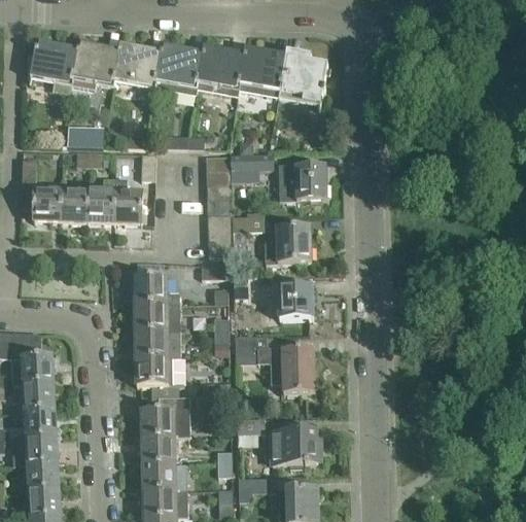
[(30,77),(53,81),(51,88),(70,91),(71,84),(77,49),(36,42),(34,55),(30,77)]
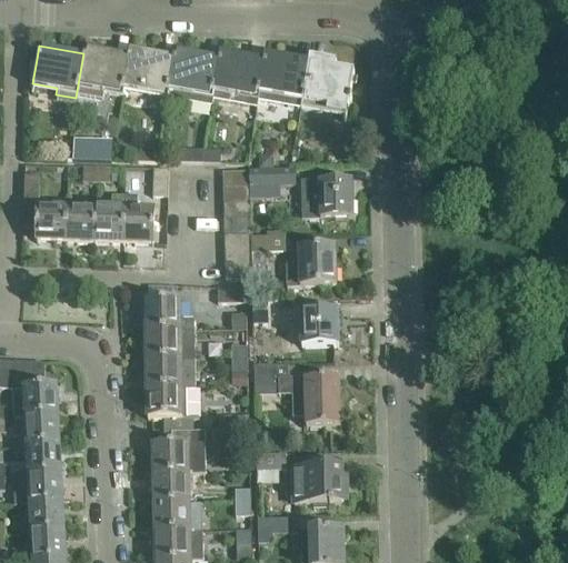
[(85,47),(83,53),(77,91),(102,96),(102,90),(122,93),(123,87),(122,87),(128,54),(85,47)]
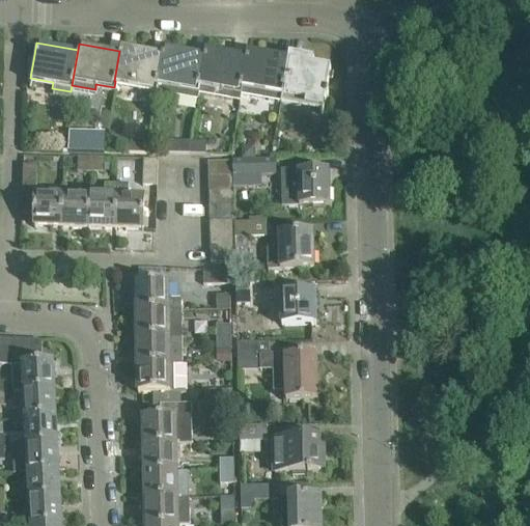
[(115,81),(156,88),(157,82),(162,52),(161,52),(120,45),(119,51),(114,81),(115,81)]
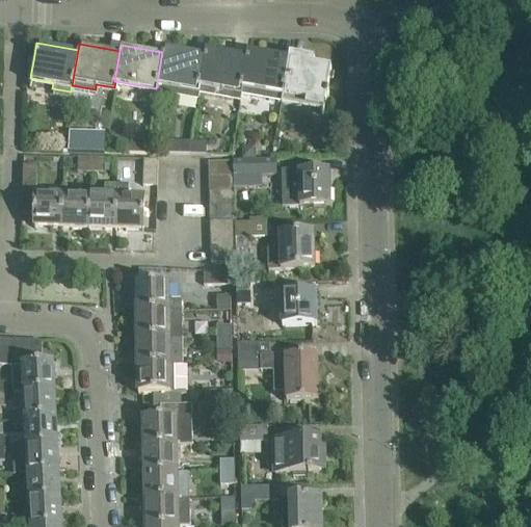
[(157,82),(156,88),(197,96),(198,89),(200,84),(198,83),(205,54),(204,53),(162,46),(161,52),(162,52),(157,82)]
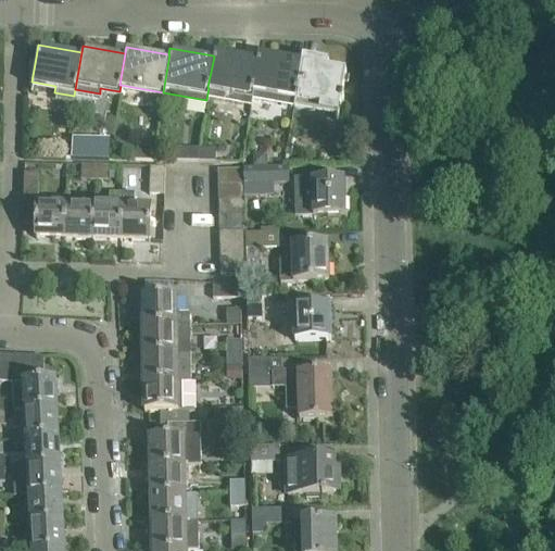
[(209,88),(207,94),(251,102),(252,96),(253,89),(252,89),(257,58),(257,57),(214,50),(213,55),(214,57),(207,87),(209,88)]
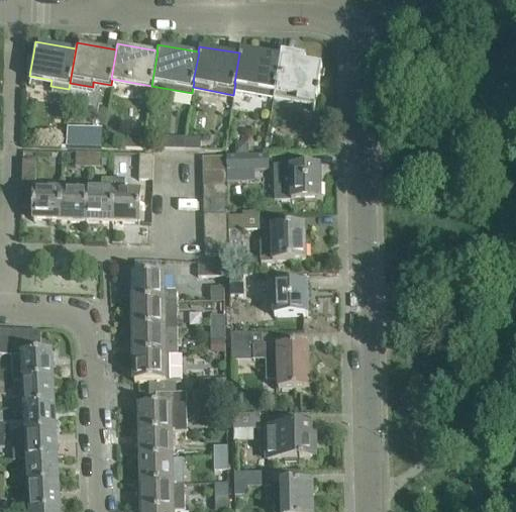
[(235,83),(234,89),(273,95),(280,55),(240,47),(239,53),(239,54),(234,83),(235,83)]
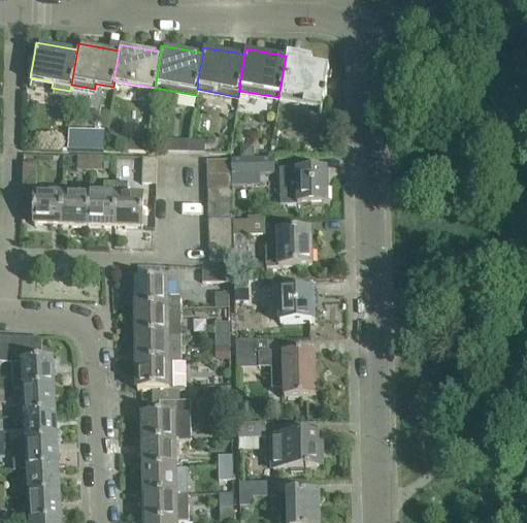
[(287,51),(286,56),(278,97),(321,105),(323,92),(325,93),(326,87),(324,87),(328,64),(310,61),(311,55),(287,51)]
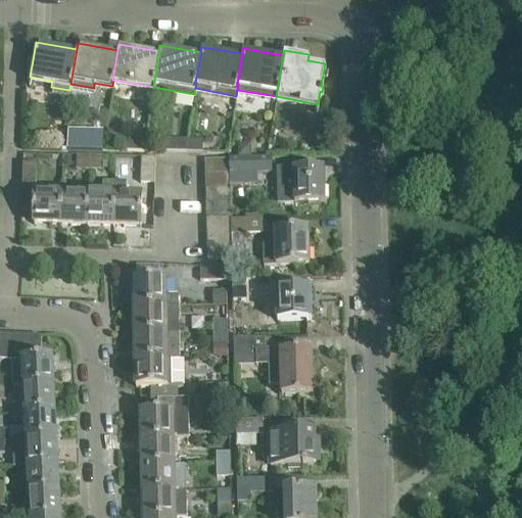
[(34,54),(26,52),(26,76),(30,77),(34,54)]
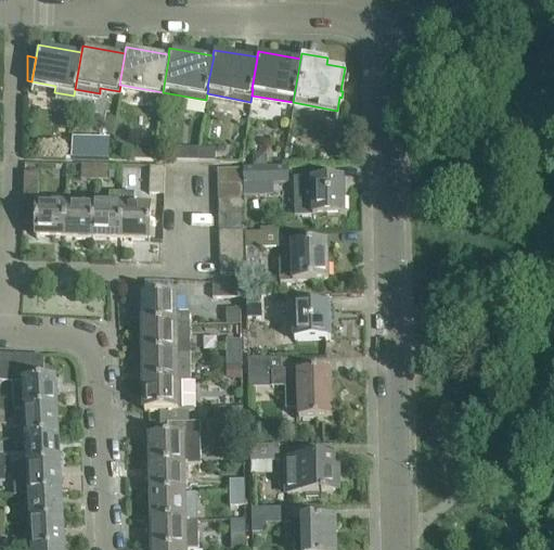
[(72,154),(107,154),(107,133),(73,133),(72,154)]
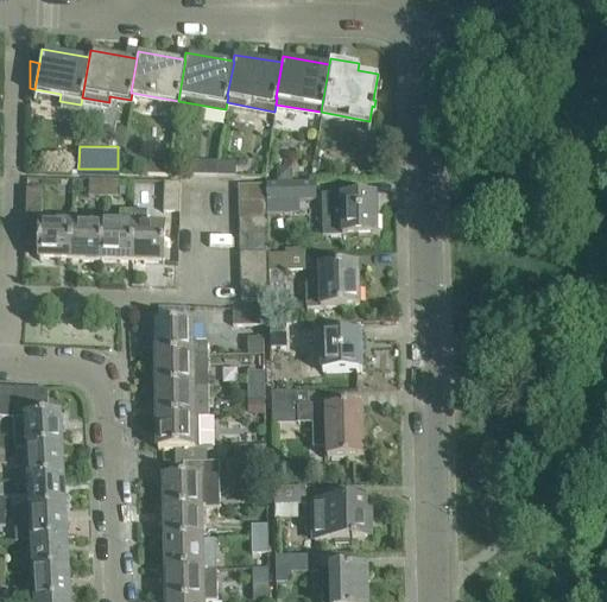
[(165,170),(168,159),(149,156),(146,170),(165,170)]
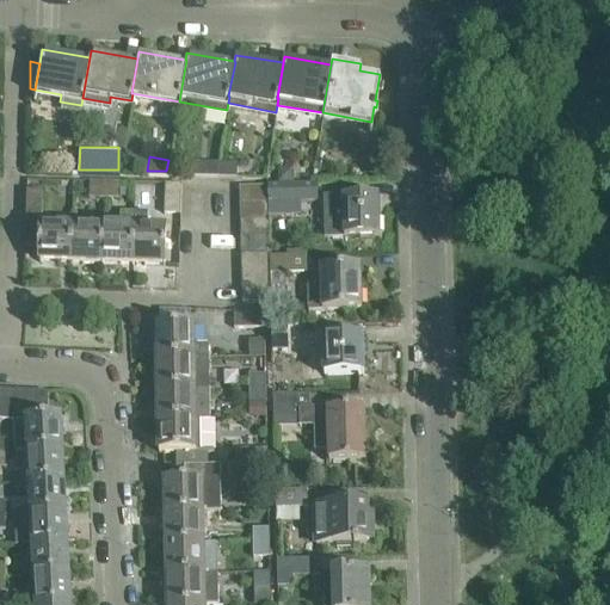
[(217,172),(219,158),(193,158),(193,172),(217,172)]
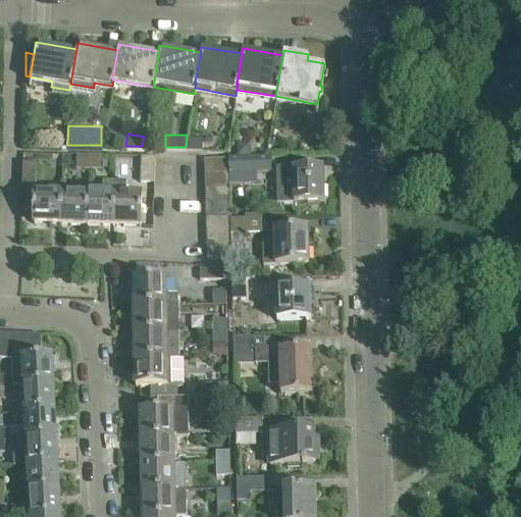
[(187,135),(186,147),(197,148),(202,148),(202,136),(187,135)]
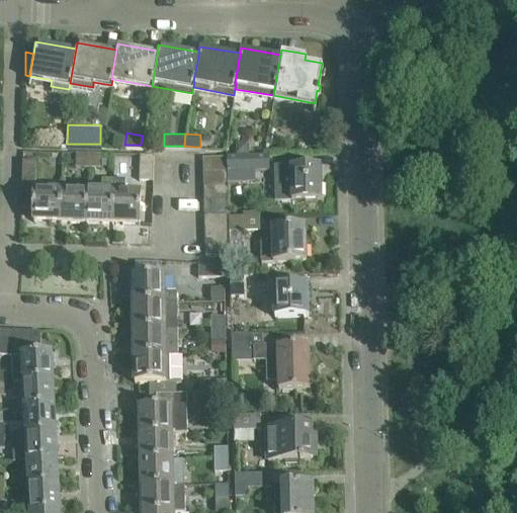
[(75,164),(87,164),(88,150),(75,150),(75,164)]
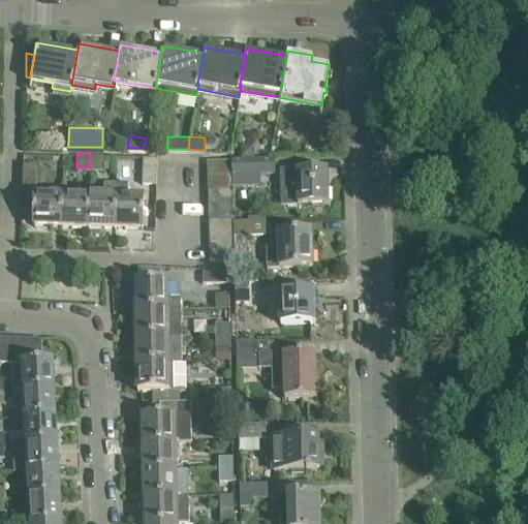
[(90,153),(89,167),(101,167),(101,153),(90,153)]
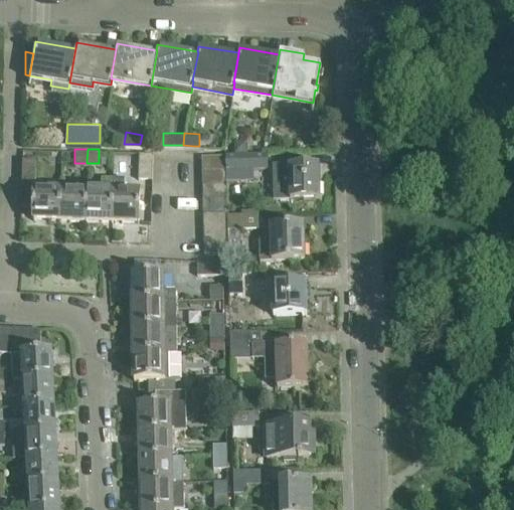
[(152,151),(138,150),(138,176),(151,176),(152,151)]
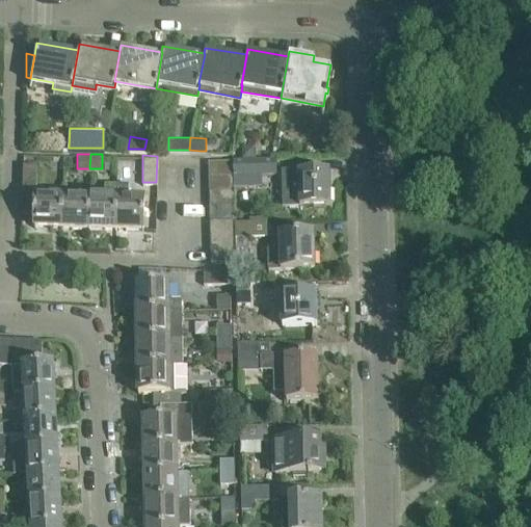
[(233,158),(233,173),(233,185),(242,185),(242,169),(262,169),(262,173),(275,172),(275,155),(233,156),(233,158)]
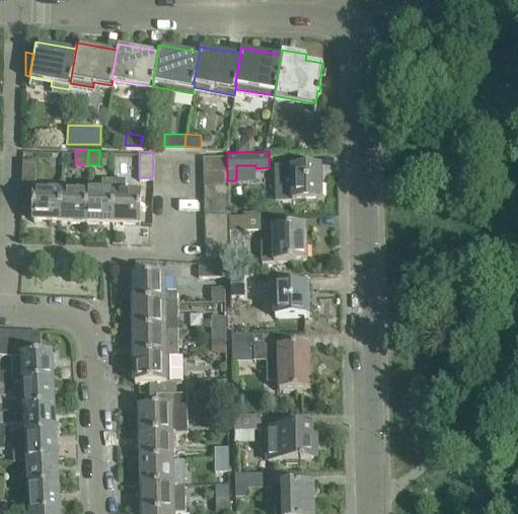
[(203,154),(203,168),(227,168),(227,165),(227,154),(203,154)]
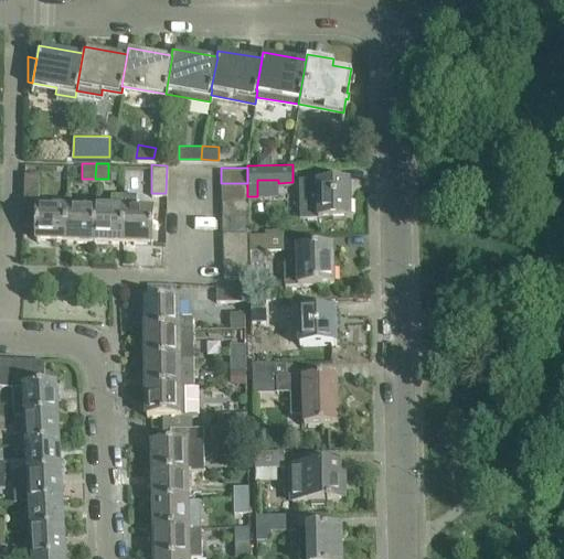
[(65,205),(38,204),(39,172),(23,172),(22,224),(35,224),(35,237),(65,238),(65,205)]
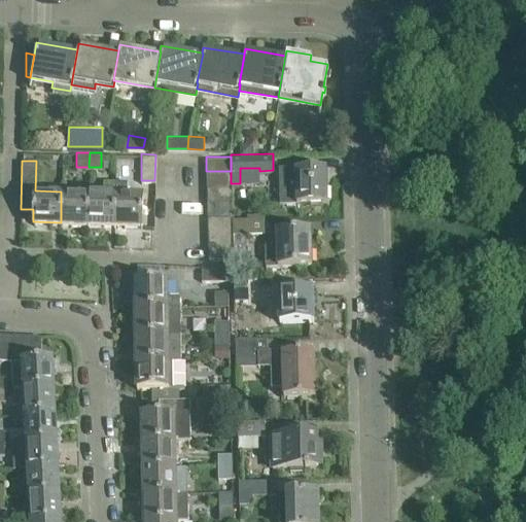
[(326,201),(325,166),(282,167),(283,202),(326,201)]
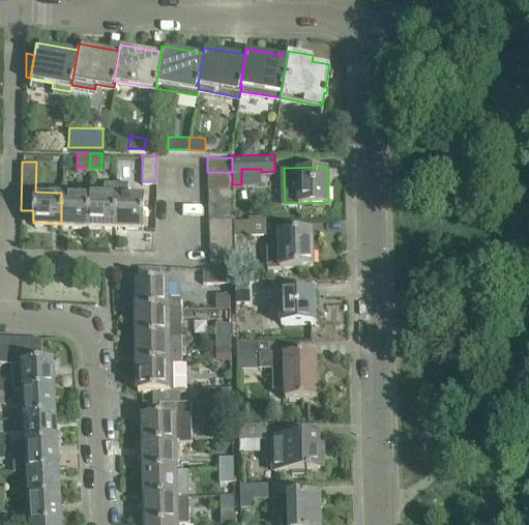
[(207,172),(207,186),(232,186),(232,184),(232,172),(207,172)]
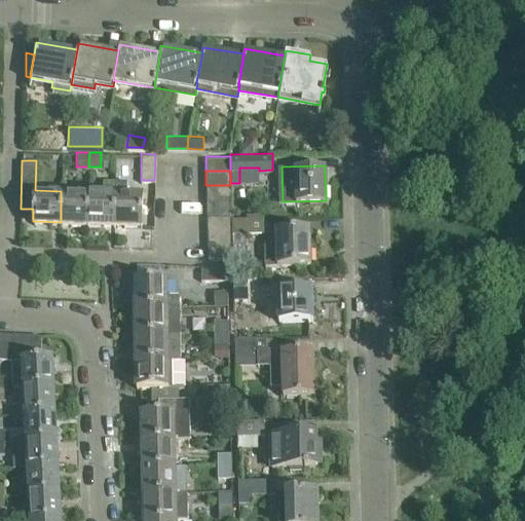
[(87,192),(86,223),(113,224),(114,192),(114,179),(102,179),(102,192),(87,192)]
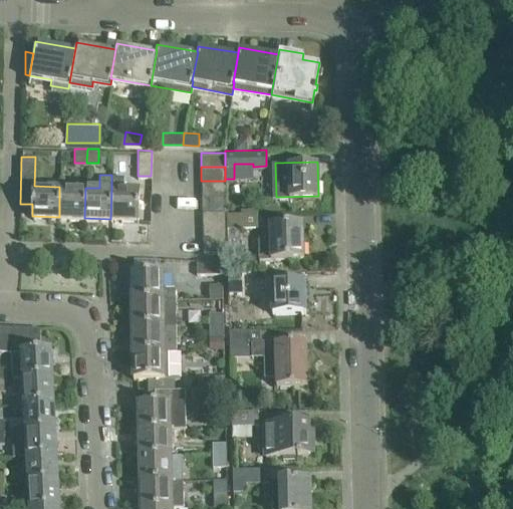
[(123,175),(111,175),(111,188),(110,219),(138,219),(139,189),(123,189),(123,175)]
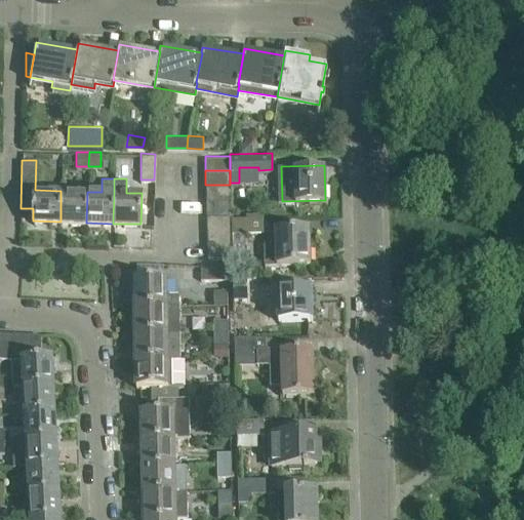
[(205,185),(206,199),(231,199),(230,185),(205,185)]
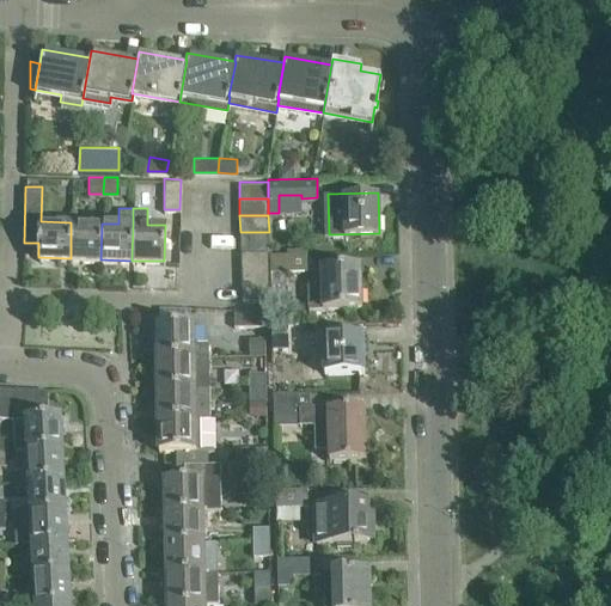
[(102,224),(71,222),(71,258),(101,259),(102,224)]
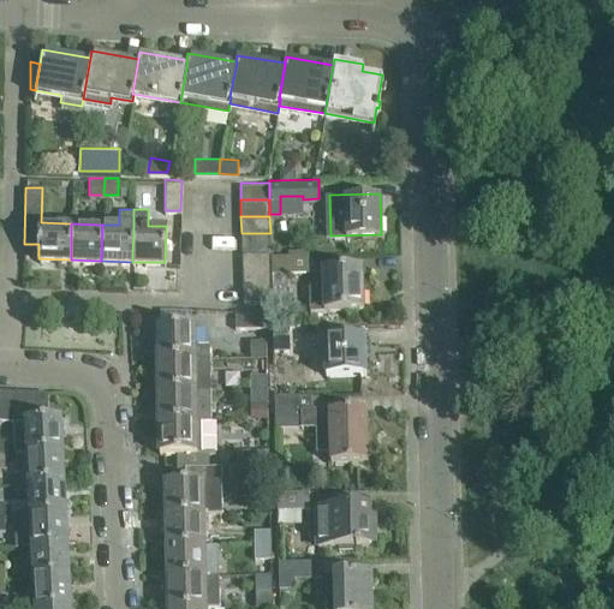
[(242,250),(270,250),(270,233),(242,233),(242,250)]
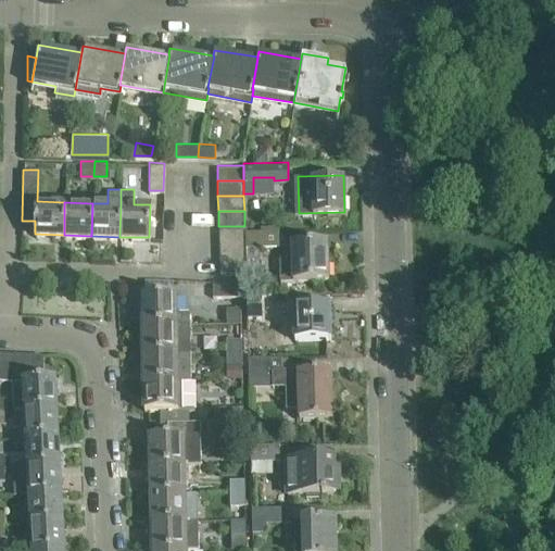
[(218,226),(218,241),(244,240),(244,229),(244,226),(218,226)]
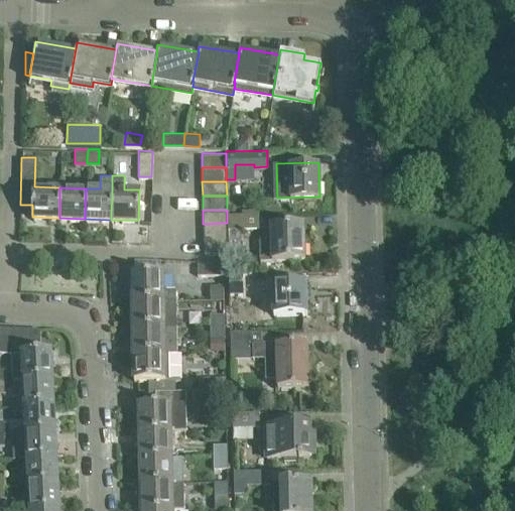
[(227,223),(227,228),(259,227),(258,212),(227,213),(227,223)]
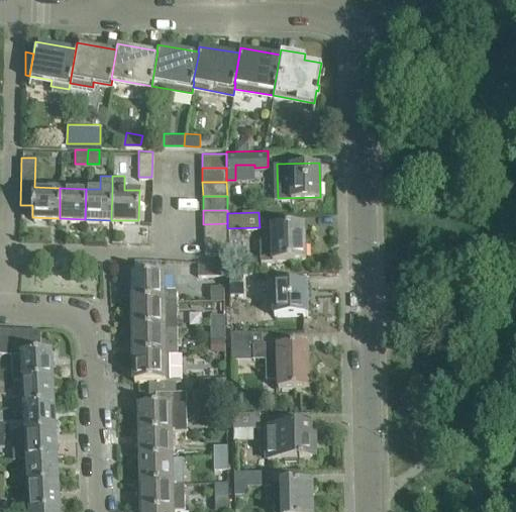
[(203,224),(204,237),(228,237),(227,228),(227,223),(203,224)]
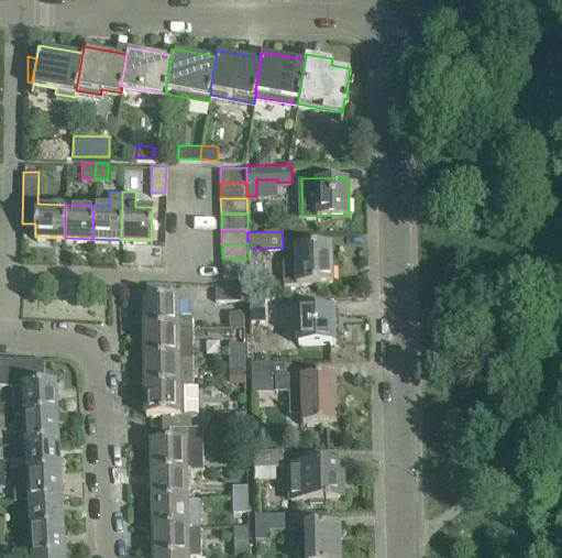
[(332,281),(331,243),(295,244),(296,252),(289,252),(283,261),(283,282),(332,281)]
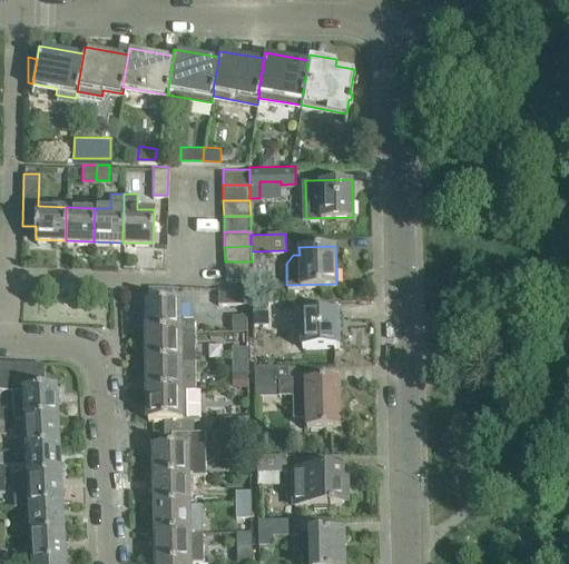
[(252,277),(252,261),(225,261),(225,277),(252,277)]
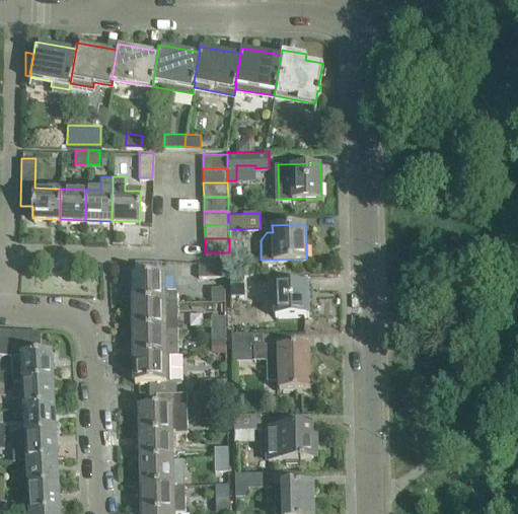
[(223,261),(198,261),(198,275),(224,275),(223,261)]
